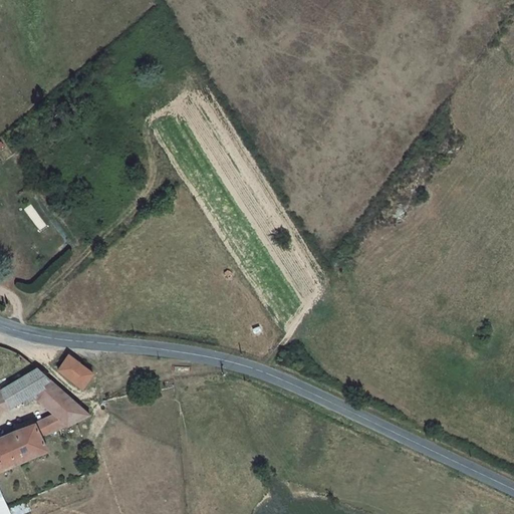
[(79,389),(92,374),(68,355),(57,367),(79,389)]
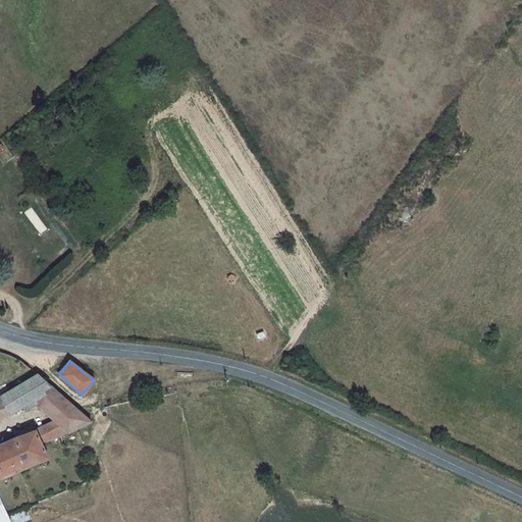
[(32,401),(38,407),(57,392),(35,372),(0,396),(0,400),(7,415),(32,401)]
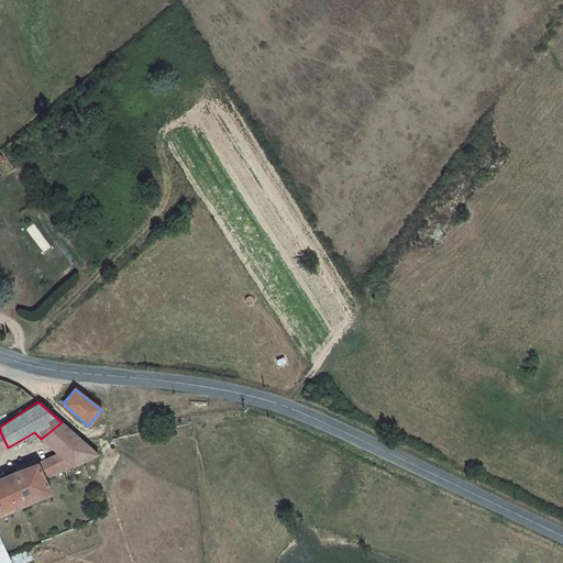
[(58,453),(84,442),(62,422),(41,439),(58,453)]
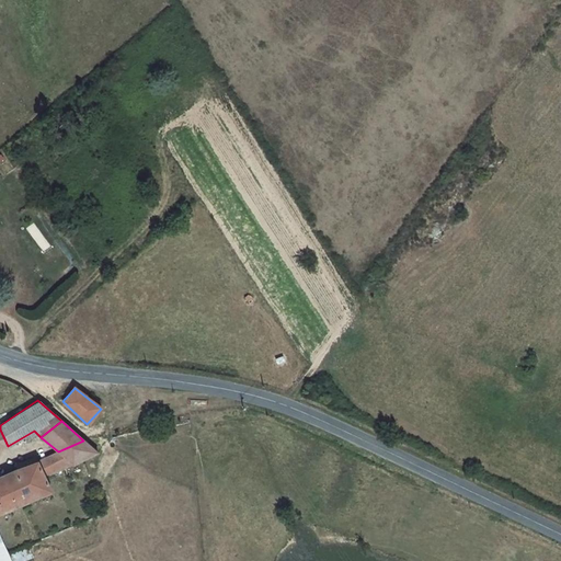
[(52,492),(46,478),(82,459),(95,451),(83,441),(58,451),(21,470),(35,500),(52,492)]
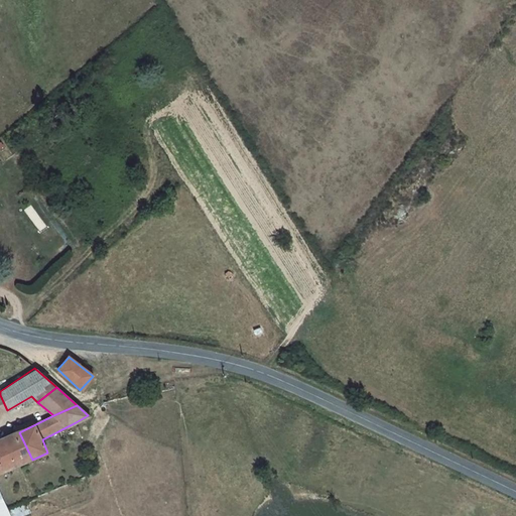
[(0,475),(32,460),(19,432),(0,442),(0,475)]
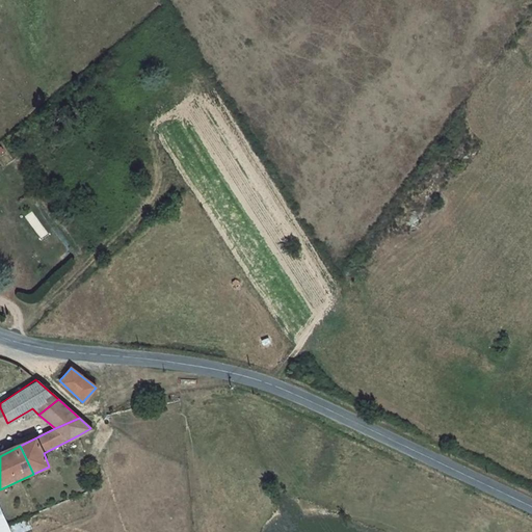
[(0,531),(8,531),(0,499),(0,531)]
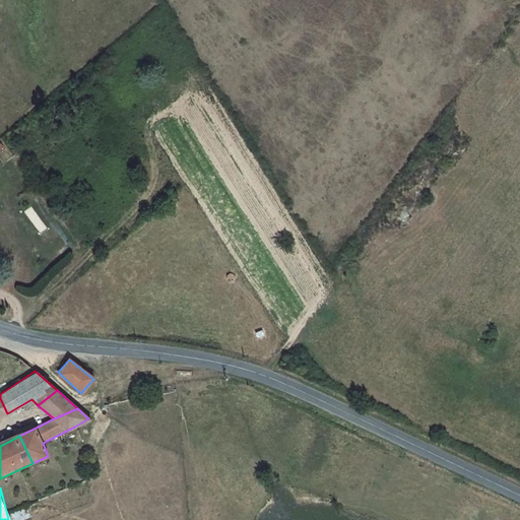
All buildings are outlined.
